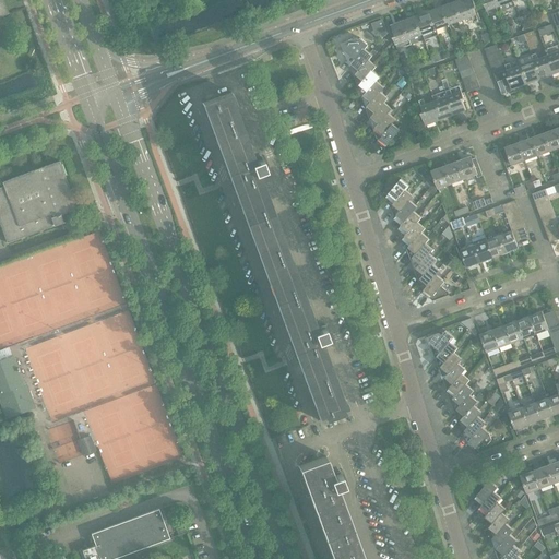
[(473,0),(461,0),(459,1),(462,12),(460,13),(463,20),(472,16),(474,22),(484,19),(479,7),(477,8),(473,0)]
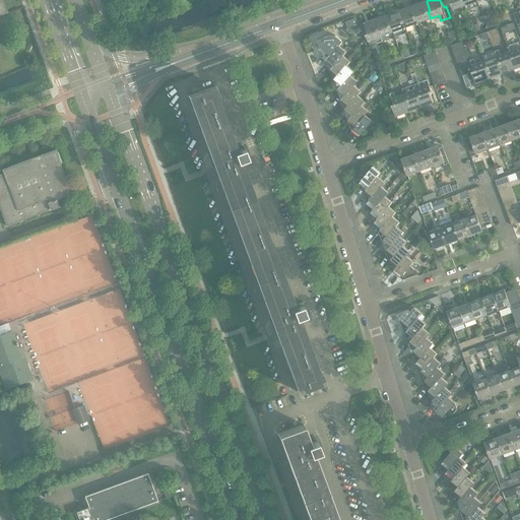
[(467,11),(465,6),(463,0),(451,0),(453,3),(451,4),(453,10),(461,7),(463,12),(467,11)]
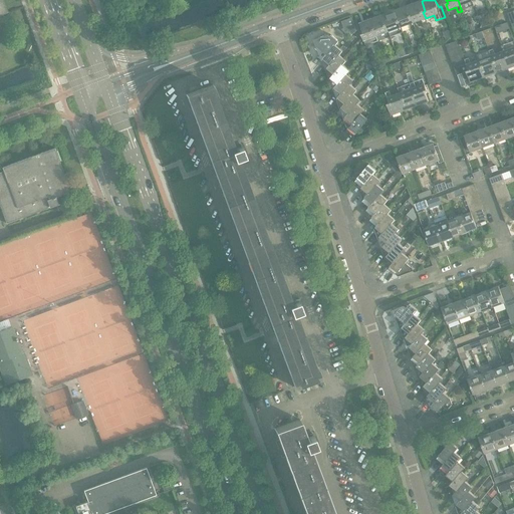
[(428,23),(426,18),(423,12),(425,11),(422,1),(410,5),(413,15),(411,16),(414,23),(422,20),(424,25),(428,23)]
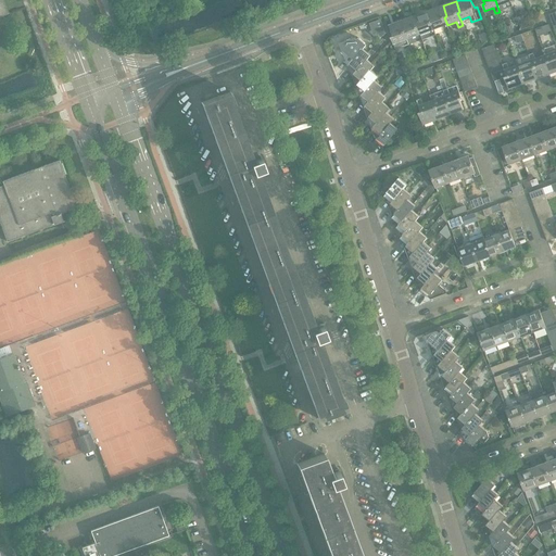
[(450,30),(447,25),(444,17),(446,16),(443,5),(430,11),(433,22),(431,23),(434,29),(443,26),(445,32),(450,30)]
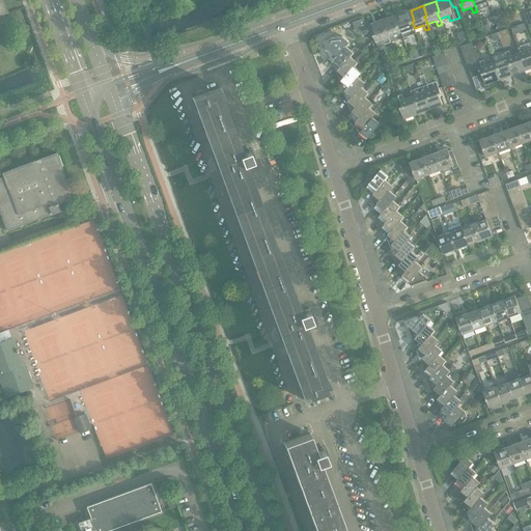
[(415,28),(412,22),(414,21),(411,10),(397,15),(401,25),(399,26),(401,33),(403,38),(413,35),(417,33),(415,28)]
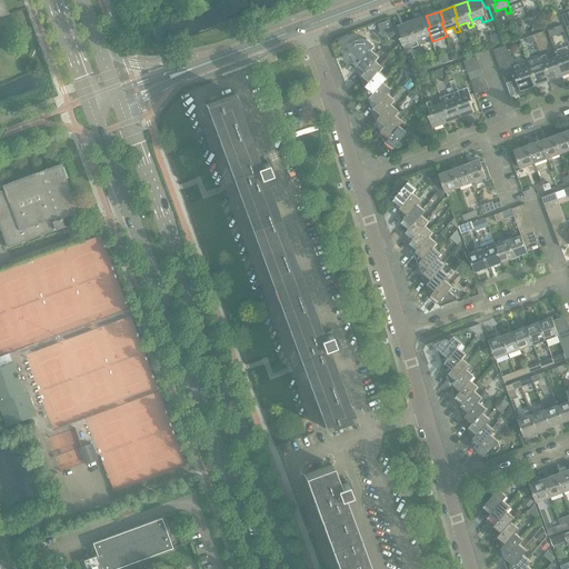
[(432,41),(430,36),(428,28),(430,27),(426,16),(412,21),(417,32),(415,33),(417,40),(427,37),(429,42),(432,41)]
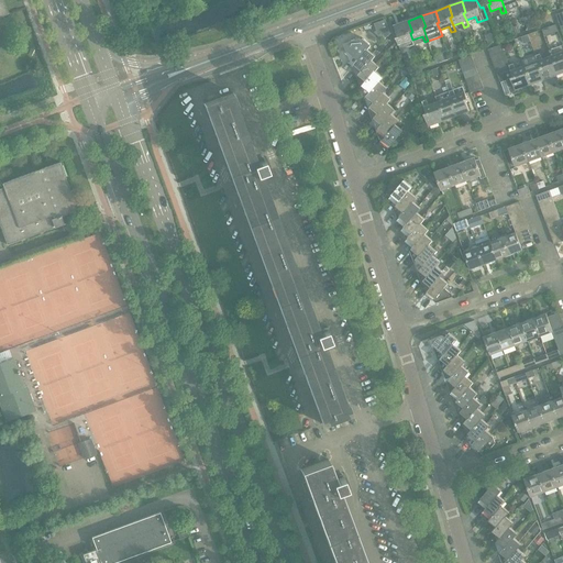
[(385,21),(377,23),(382,34),(389,31),(385,21)]
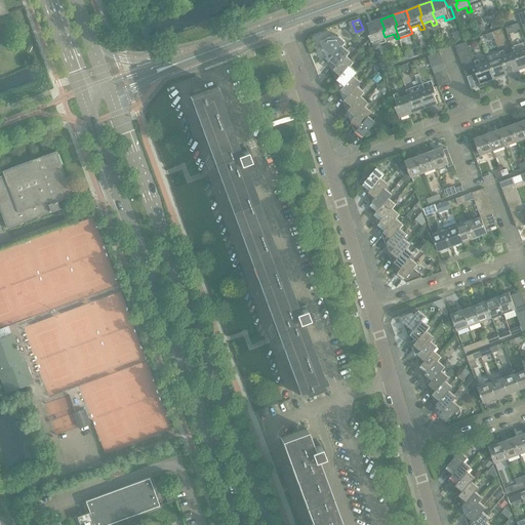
[(387,42),(385,37),(382,31),(385,30),(380,19),(368,24),(371,35),(369,36),(372,42),(380,39),(382,44),(387,42)]
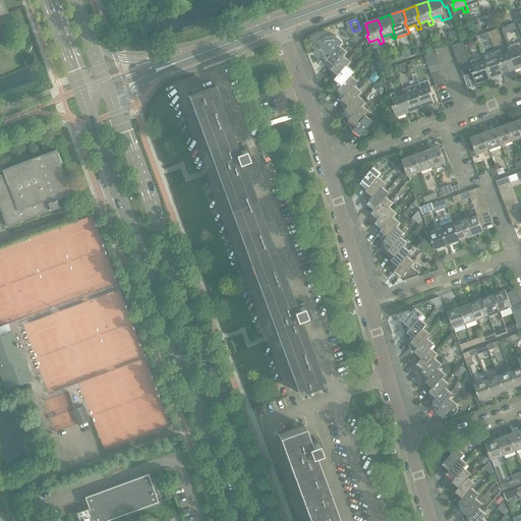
[(323,52),(331,58),(340,46),(340,47),(344,42),(336,36),(335,37),(334,36),(319,41),(323,52)]
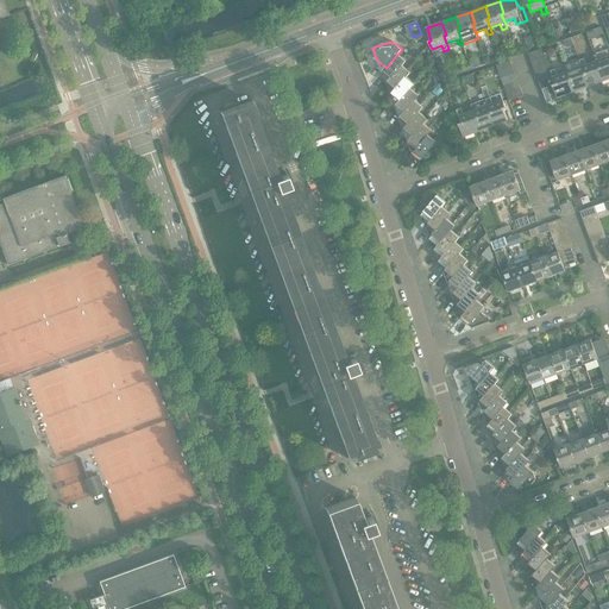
[(528,54),(531,61),(545,56),(542,49),(528,54)]
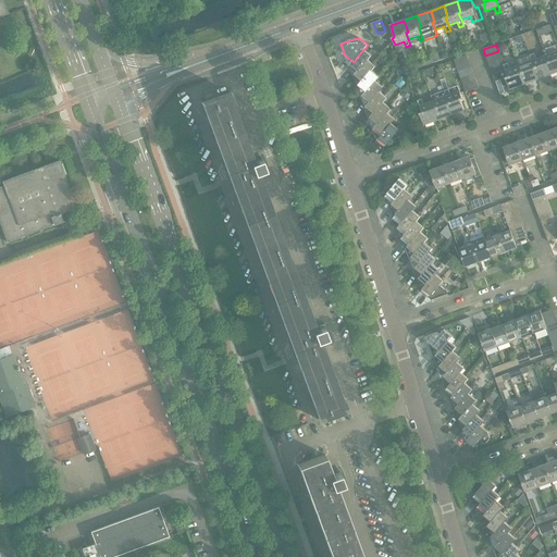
[(556,45),(548,49),(544,50),(545,56),(548,63),(546,63),(551,75),(556,72),(556,45)]
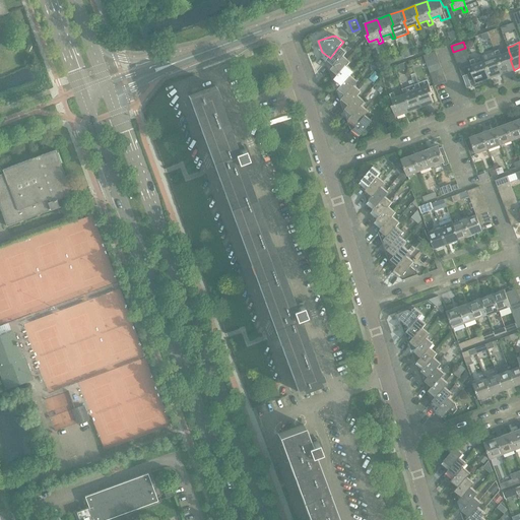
[(347,52),(339,47),(339,46),(330,58),(326,62),(333,67),(333,68),(343,56),(343,57),(347,52)]
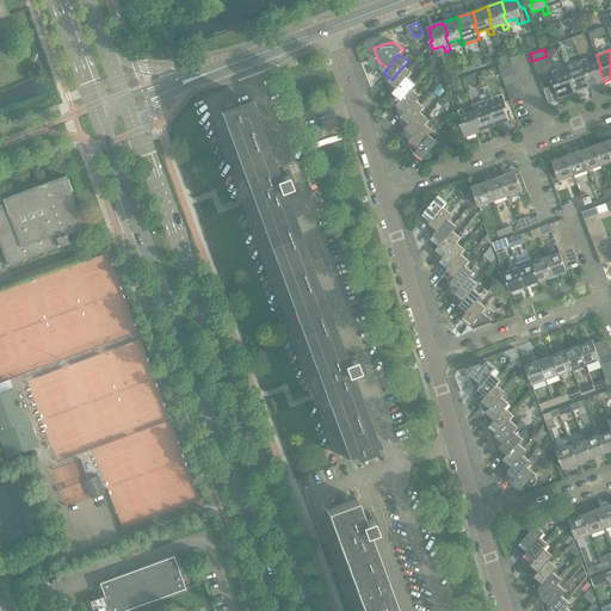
[(532,61),(536,68),(549,63),(547,56),(532,61)]
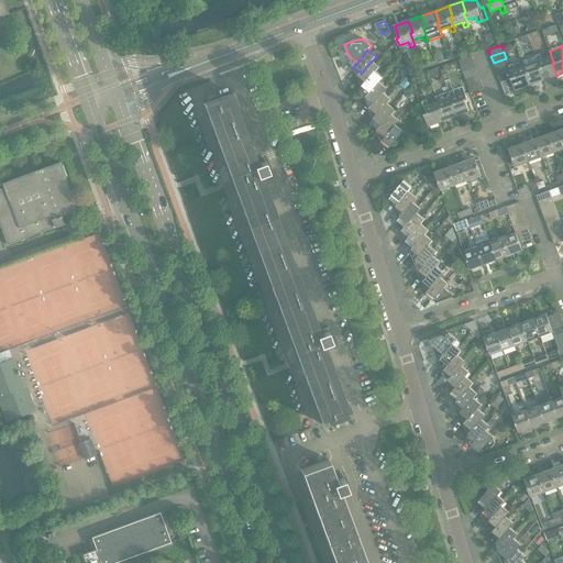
[(450,59),(448,53),(434,58),(437,64),(450,59)]
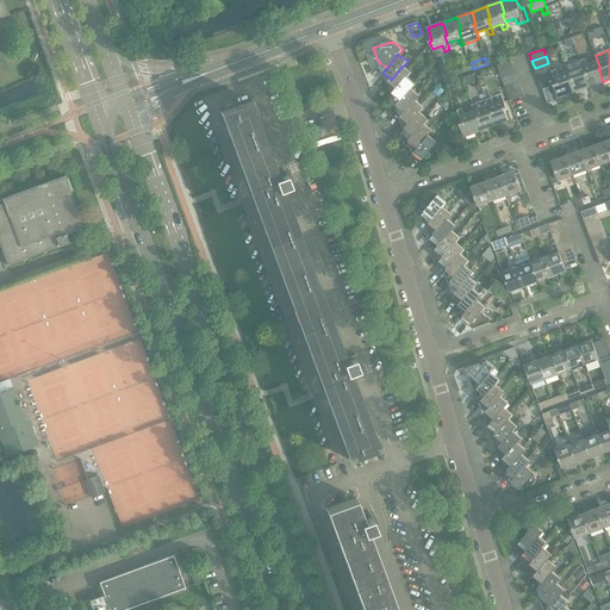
[(587,87),(603,82),(598,69),(601,69),(597,61),(587,64),(585,58),(580,61),(583,66),(586,74),(584,75),(587,87)]
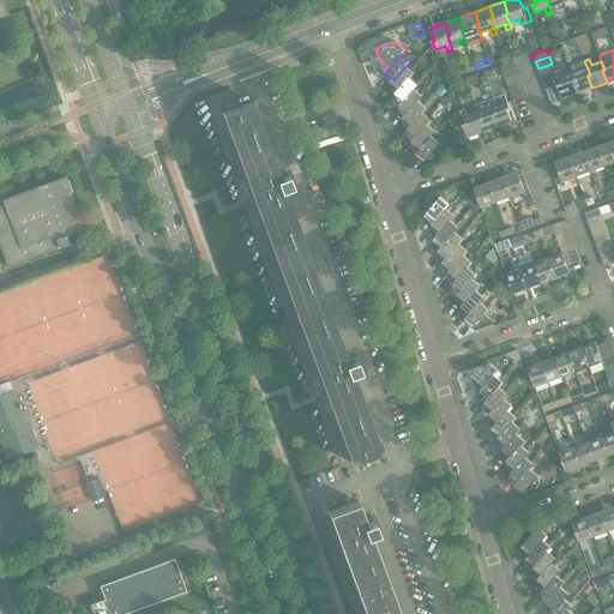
[(503,73),(517,68),(515,61),(500,66),(503,73)]
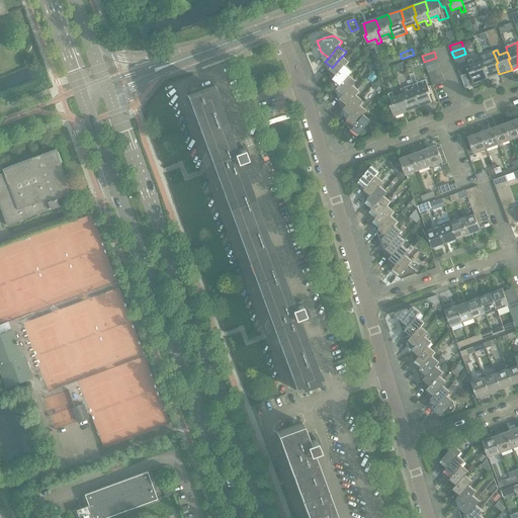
[(402,59),(400,54),(389,58),(391,63),(402,59)]
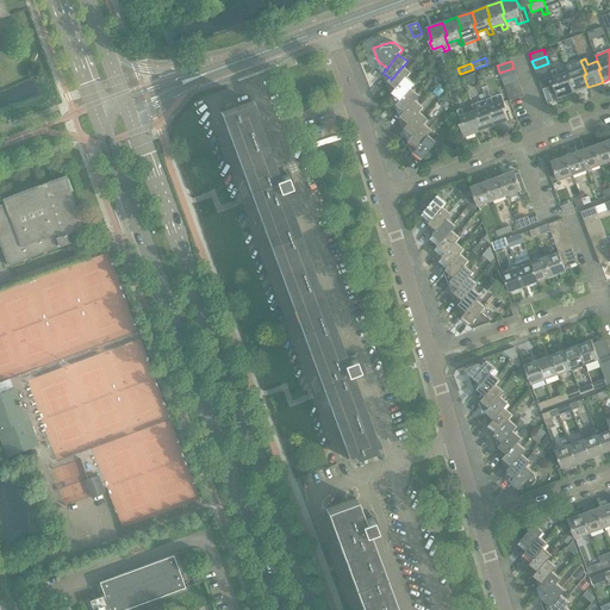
[(535,68),(537,75),(551,70),(548,63),(535,68)]
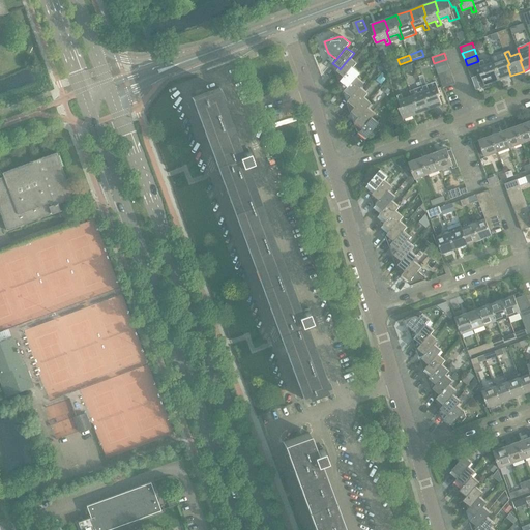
[(498,81),(510,76),(507,65),(509,64),(506,57),(498,61),(496,56),(492,57),(494,62),(496,69),(494,69),(498,81)]
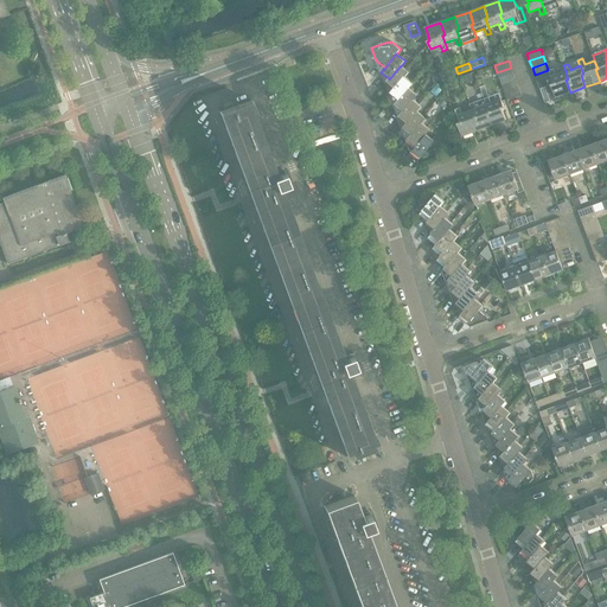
[(389,80),(389,78),(385,83),(394,90),(404,77),(406,77),(409,72),(401,66),(401,65),(389,80)]
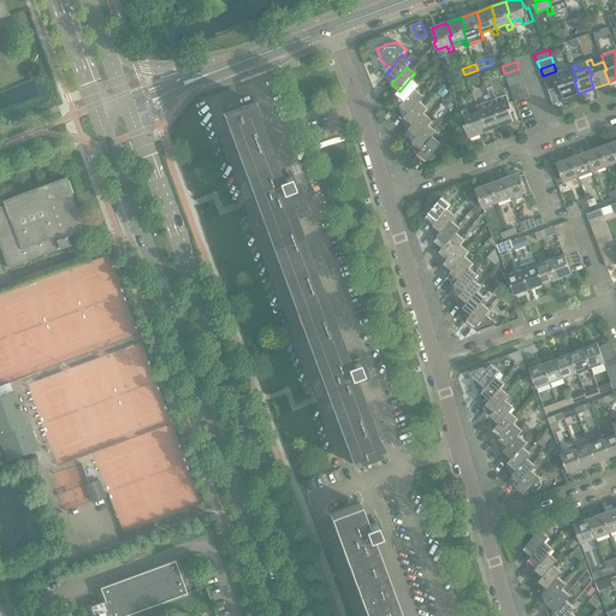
[(522,76),(519,69),(504,73),(508,81),(522,76)]
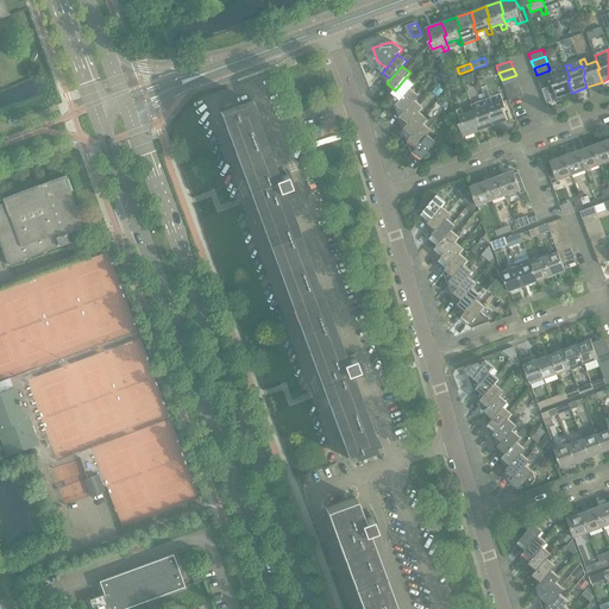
[(570,80),(567,71),(558,75),(556,69),(551,71),(553,77),(539,82),(541,89),(553,85),(558,99),(572,93),(567,80),(570,80)]
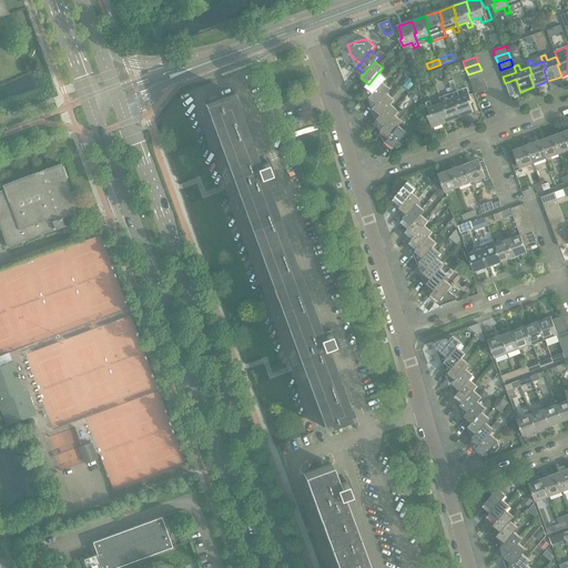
[(500,70),(503,77),(516,72),(514,67),(513,66),(500,70)]
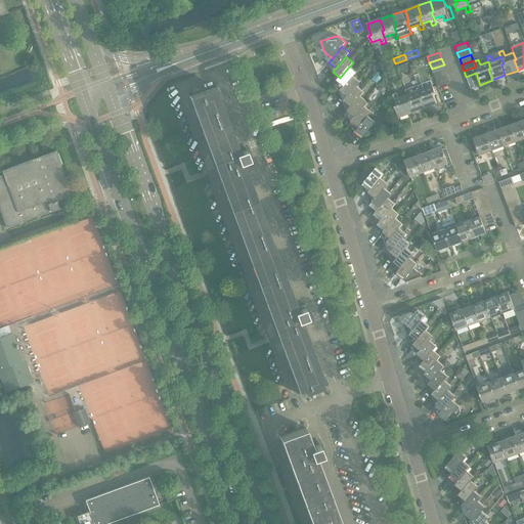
[(444,64),(432,69),(434,75),(446,71),(444,64)]
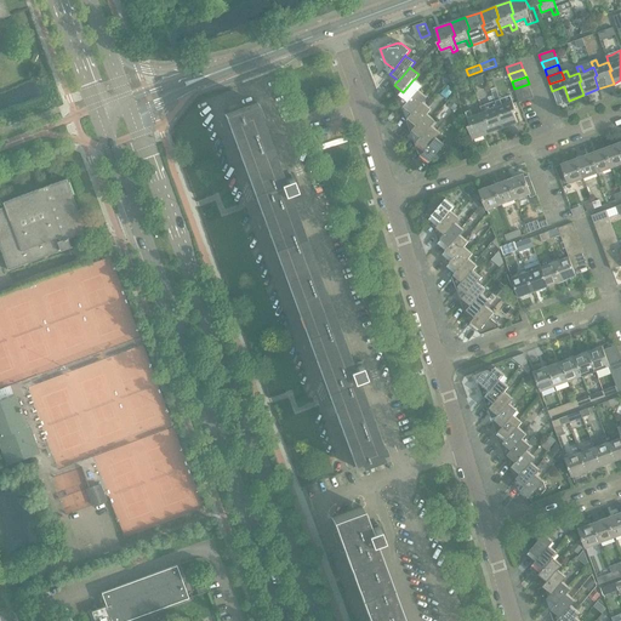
[(423,86),(415,79),(414,79),(403,92),(398,97),(406,104),(419,90),(419,91),(423,86)]
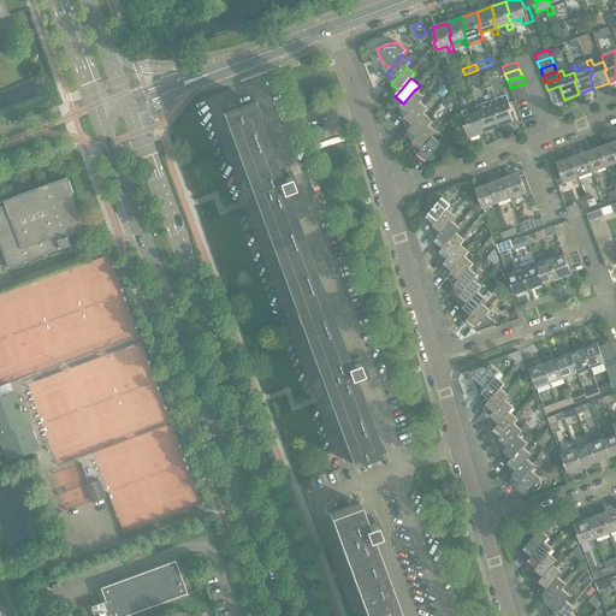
[(527,89),(525,83),(510,88),(513,95),(527,89)]
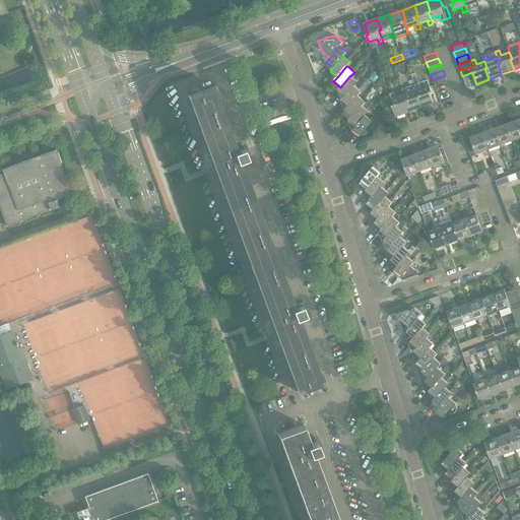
[(340,87),(337,90),(344,96),(344,98),(354,85),(354,86),(358,82),(350,76),(350,75),(340,87)]
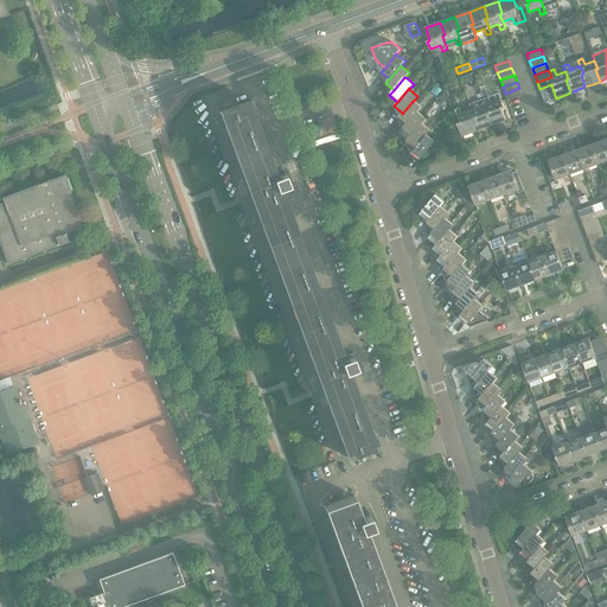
[(481,89),(485,98),(490,113),(487,114),(492,126),(506,120),(502,108),(504,107),(502,100),(491,103),(485,88),(481,89)]
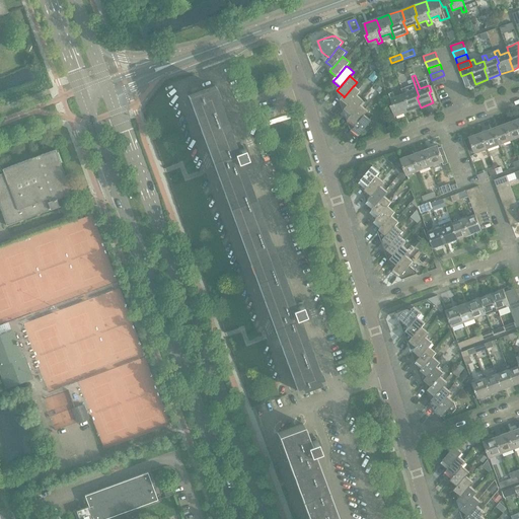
[(444,75),(432,80),(434,86),(446,82),(444,75)]
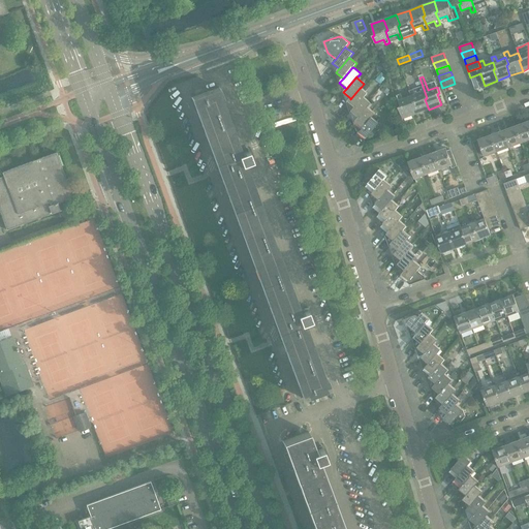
[(415,114),(429,110),(425,99),(427,98),(423,86),(409,91),(411,96),(414,102),(412,103),(415,114)]
